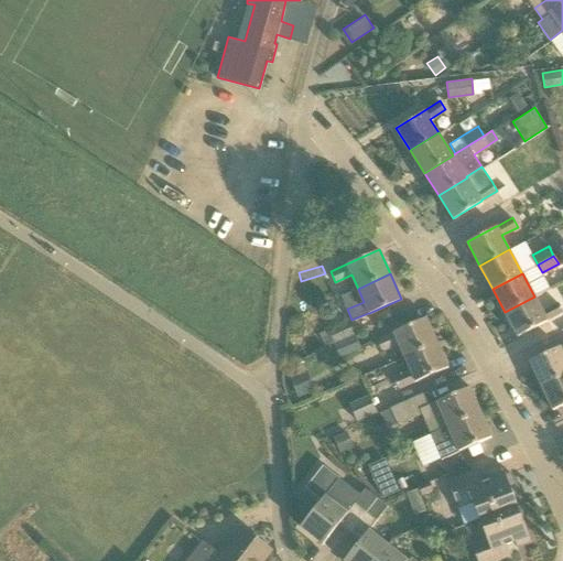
[(534,297),(505,312),(518,336),(548,320),(547,320),(562,311),(558,301),(542,310),(534,297)]
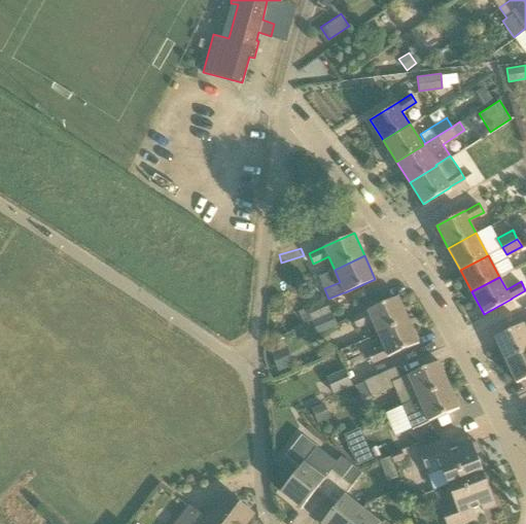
[(378,333),(408,318),(397,295),(367,310),(352,317),(356,327),(372,320),(378,333)]
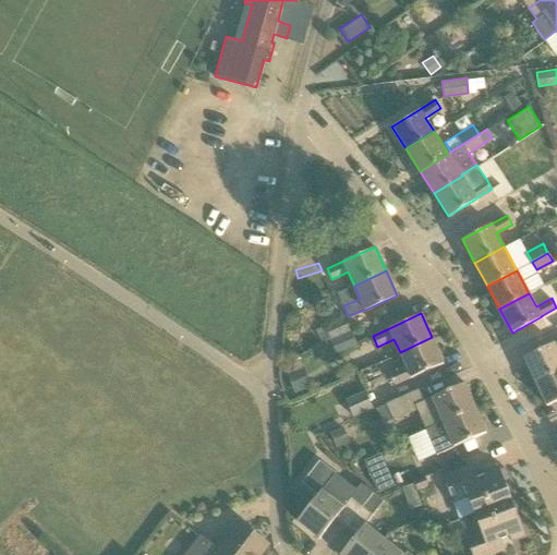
[(330,339),(351,330),(346,316),(324,326),(330,339)]
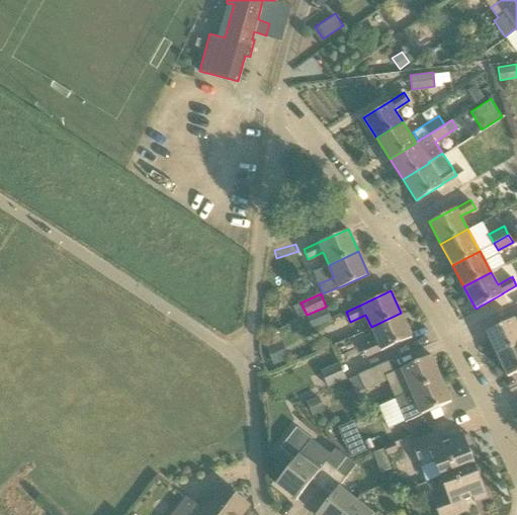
[(326,307),(307,315),(312,327),(331,319),(326,307)]
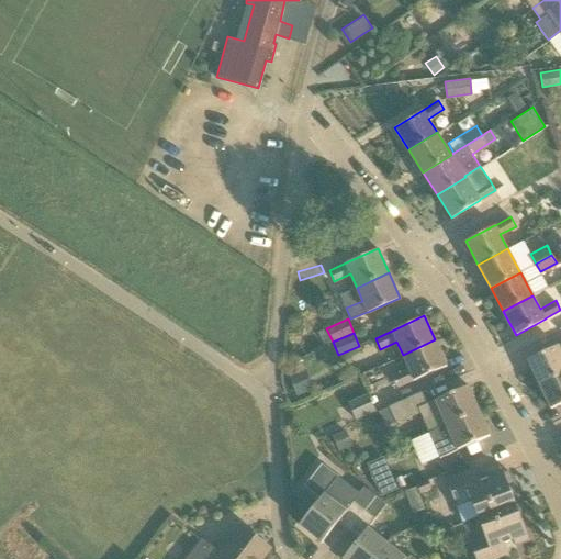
[(435,339),(403,355),(408,368),(392,376),(397,387),(414,379),(414,380),(447,365),(435,339)]
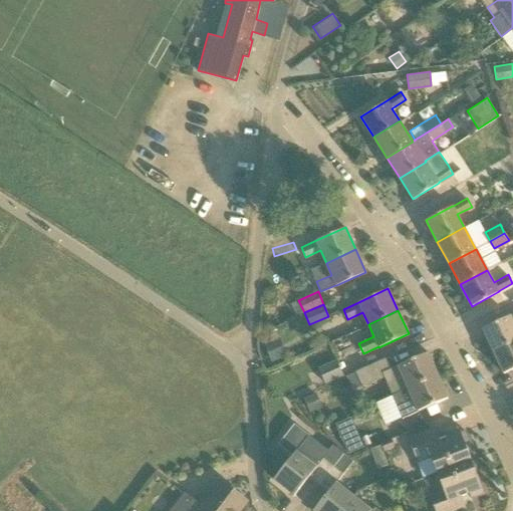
[(493,350),(512,340),(512,313),(510,315),(510,314),(482,327),(493,350)]
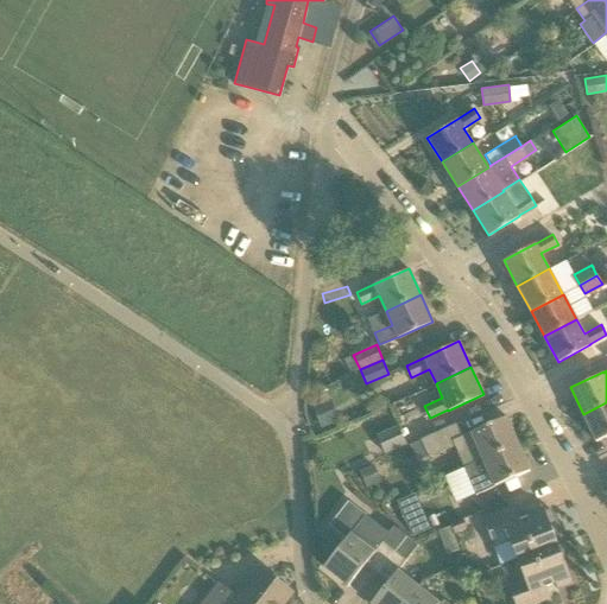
[(311,405),(321,426),(340,419),(330,396),(311,405)]
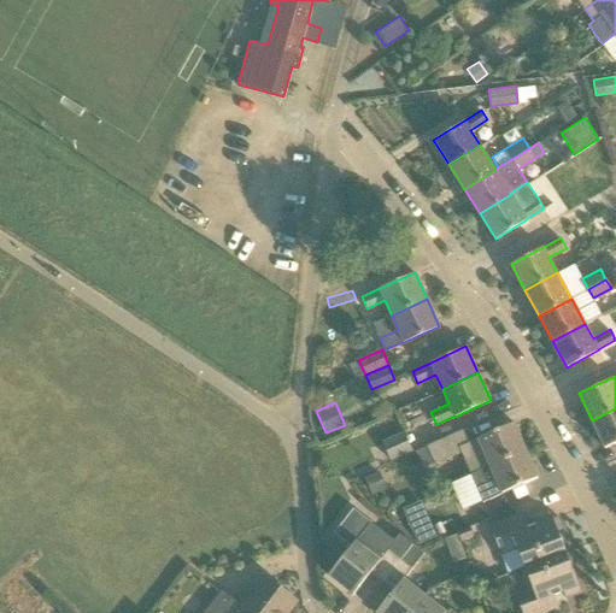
[(615,408),(592,420),(604,447),(615,441),(615,408)]
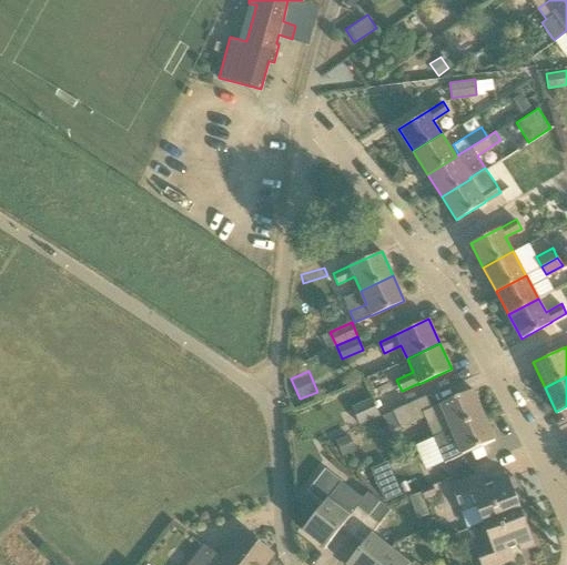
[(427,394),(392,410),(400,425),(400,426),(425,415),(434,437),(483,413),(473,389),(439,403),(439,404),(433,407),(427,394)]
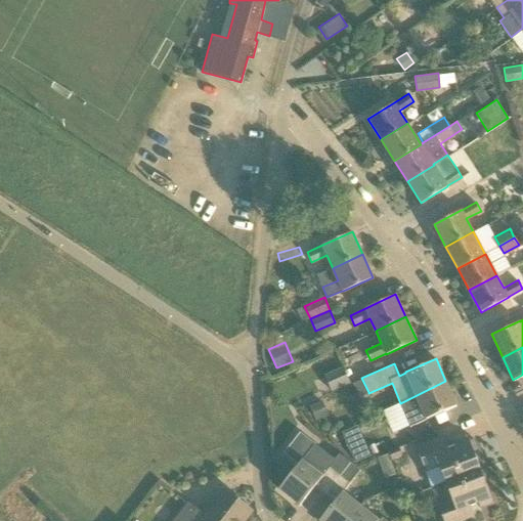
[(350,381),(343,366),(324,375),(332,389),(350,381)]
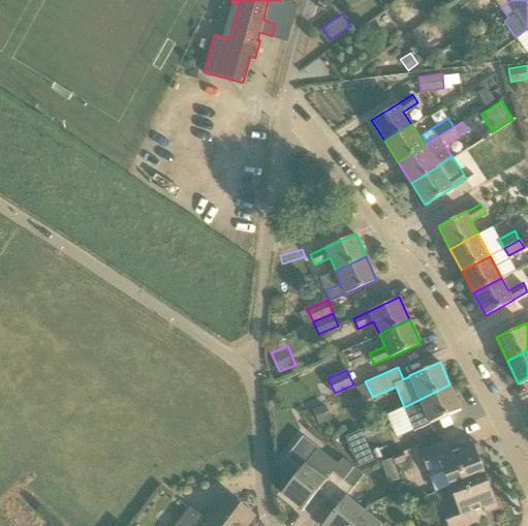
[(411,424),(414,429),(430,422),(461,408),(449,384),(404,407),(411,424)]
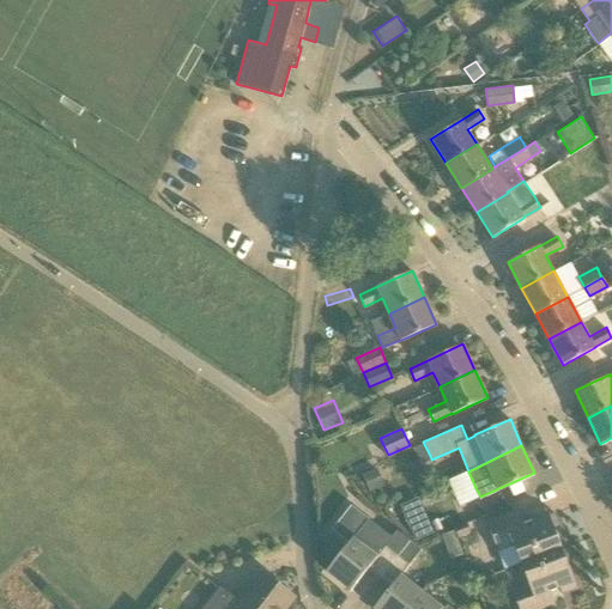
[(361,473),(369,491),(383,485),(376,467),(361,473)]
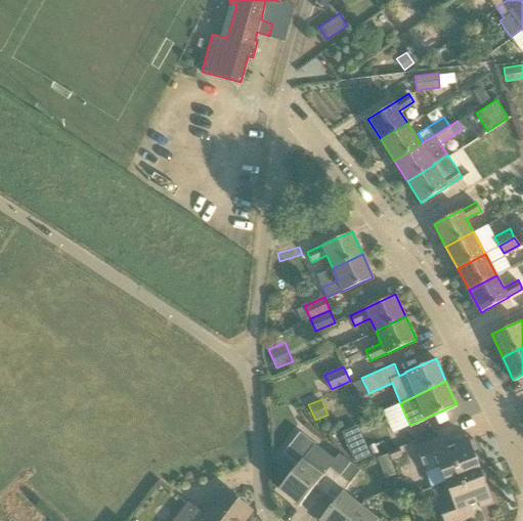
[(469,439),(448,447),(444,436),(416,446),(425,470),(439,465),(445,482),(479,468),(469,439)]
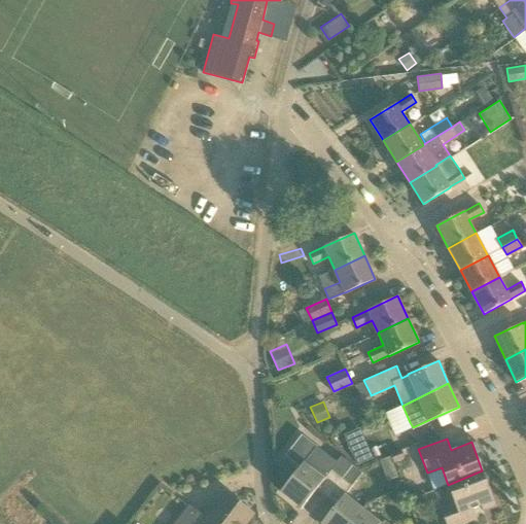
[(326,496),(352,464),(341,455),(337,461),(317,446),(281,491),(302,508),(316,489),(326,496)]
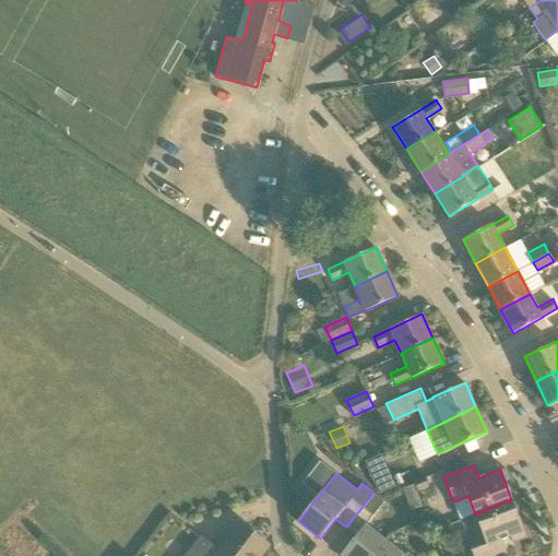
[(382,477),(374,482),(379,493),(395,485),(393,480),(382,477)]
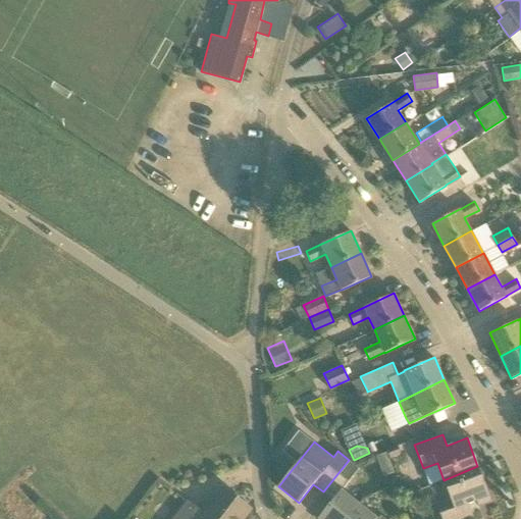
[(341,489),(349,479),(358,467),(349,460),(323,491),(332,500),(318,518),(319,518),(346,518),(359,504),(341,489)]
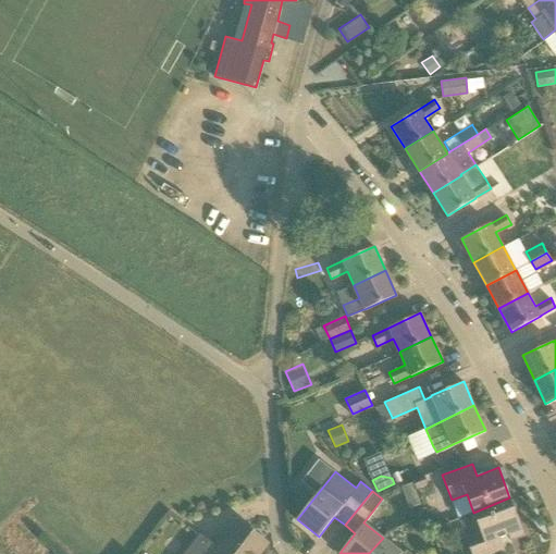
[(509,497),(473,513),(480,529),(465,534),(471,553),(489,553),(504,549),(499,537),(521,528),(509,497)]
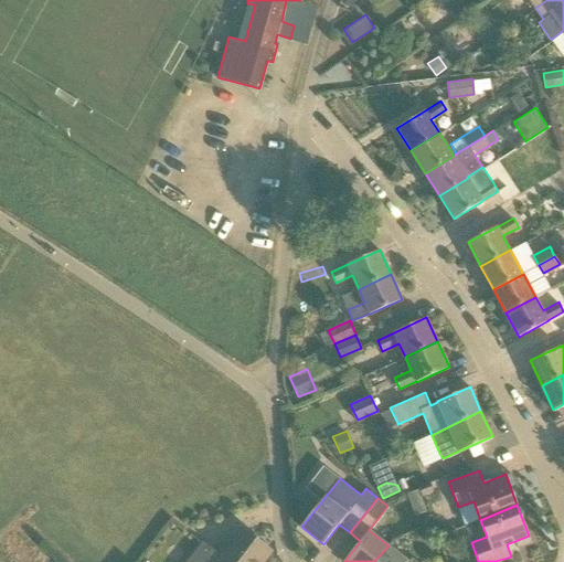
[(424,541),(434,537),(428,523),(418,528),(424,541)]
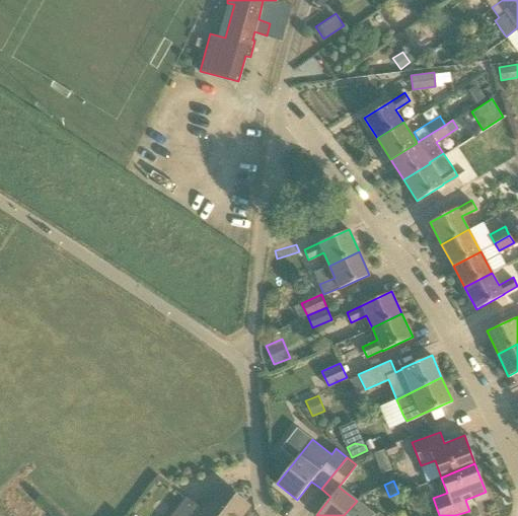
[(239,515),(248,505),(223,485),(203,510),(187,497),(171,515),(239,515)]
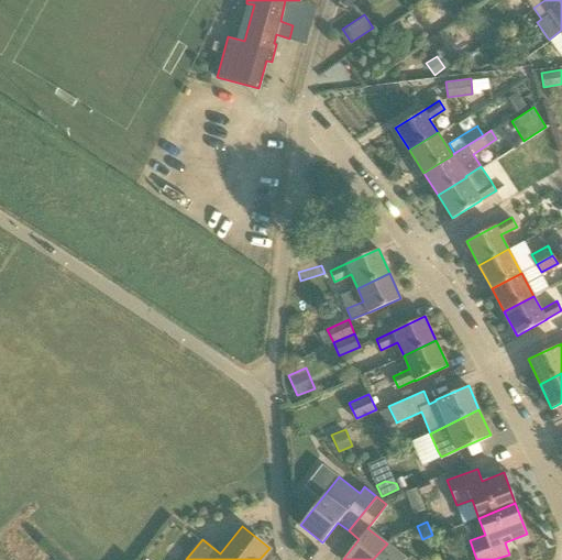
[(408,559),(406,558),(387,544),(373,559),(408,559)]
